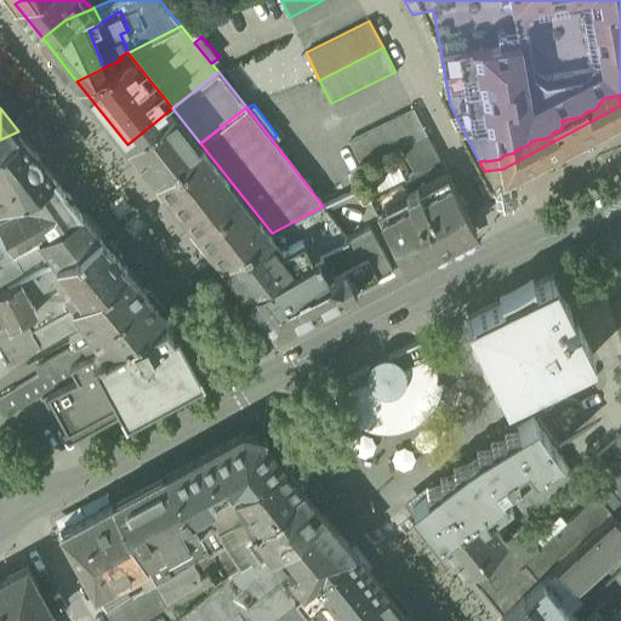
[(127,144),(155,180),(200,143),(172,108),(127,144)]
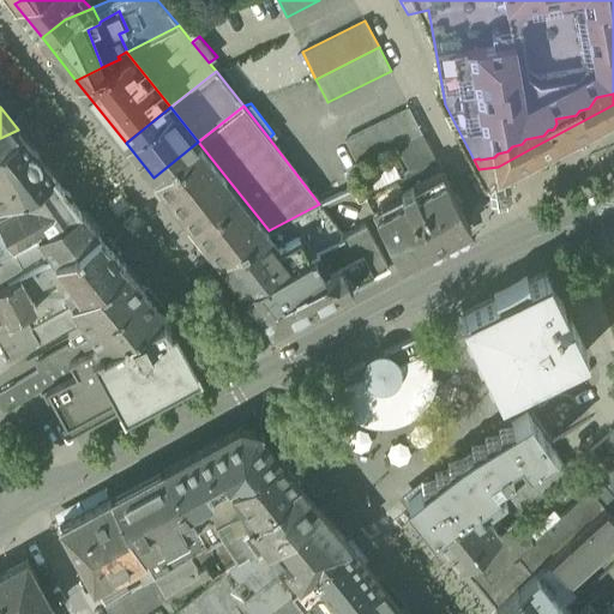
[(360,163),(398,145),(422,133),(410,109),(348,139),(360,163)]
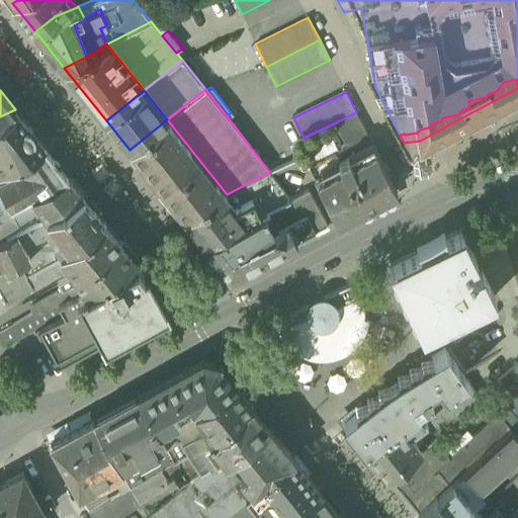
[(29,110),(55,146),(58,143),(33,107),(29,110)]
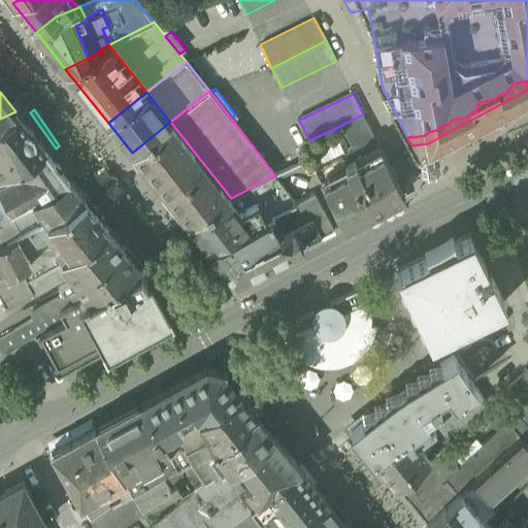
[(15,111),(0,119),(0,170),(44,147),(27,126),(15,111)]
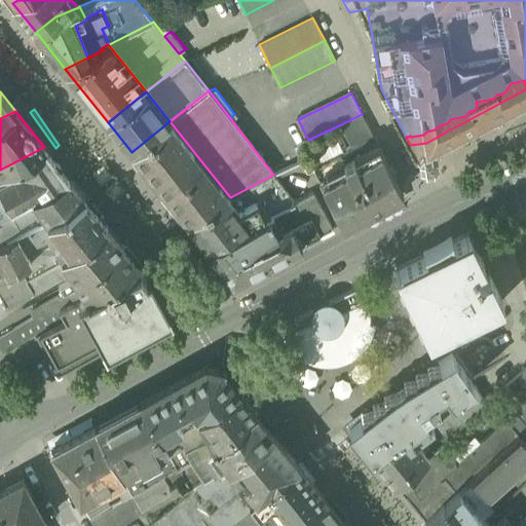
[(378,146),(362,114),(341,124),(352,148),(358,157),(378,146)]
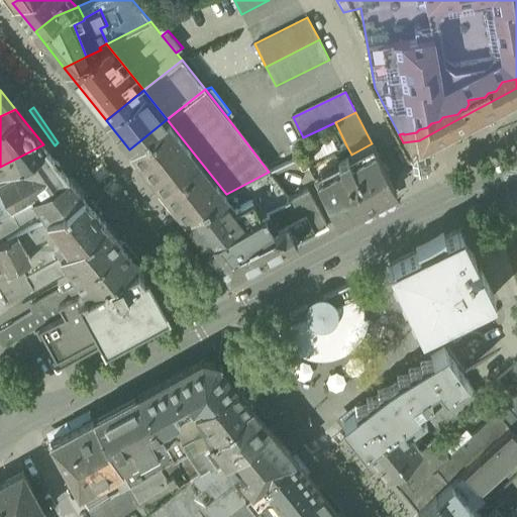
[(129,149),(183,217),(226,195),(226,194),(194,153),(167,119),(129,149)]
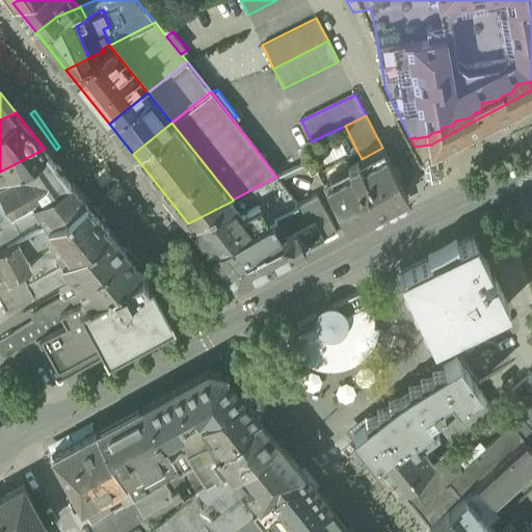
[(312,159),(318,170),(343,157),(348,155),(342,143),(312,159)]
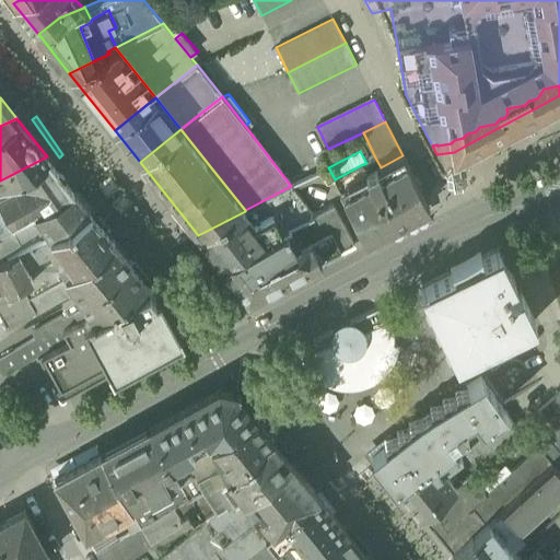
[(464,158),(456,153),(448,154),(443,162),(444,170),(452,175),(459,173),(465,166),(464,158)]
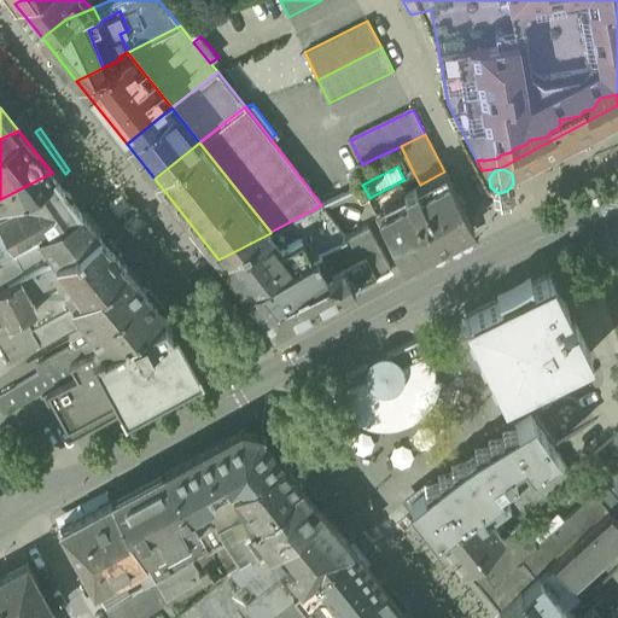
[(418,193),(448,178),(444,172),(420,185),(415,187),(418,193)]
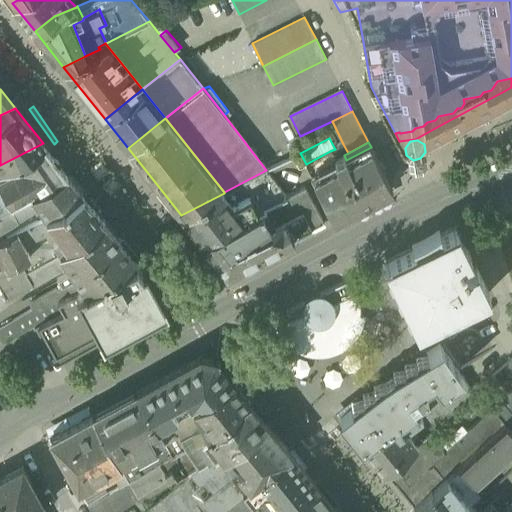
[(43,143),(0,165),(0,188),(11,207),(67,174),(43,143)]
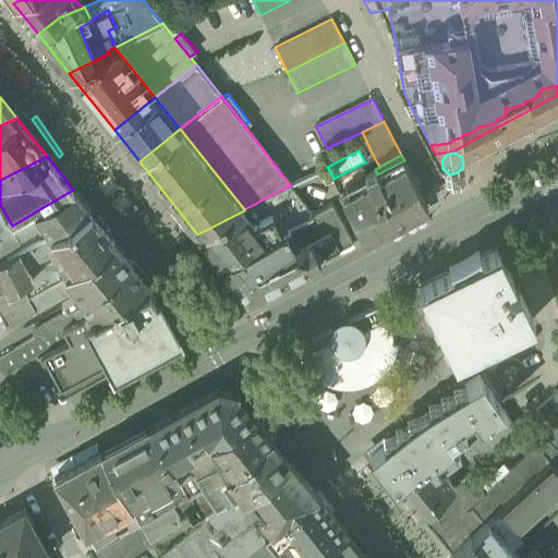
[(360,165),(365,174),(375,169),(379,167),(374,157),(365,162),(360,165)]
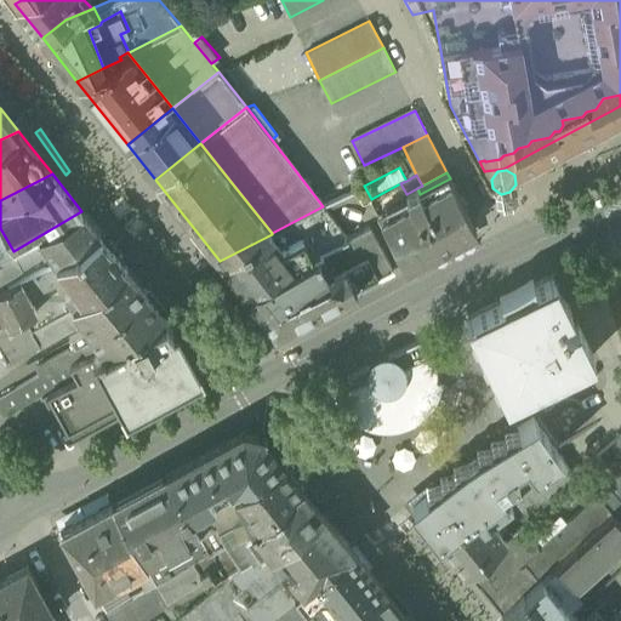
[(380,216),(405,262),(468,228),(472,220),(460,195),(450,178),(420,194),(417,188),(406,194),(405,194),(408,200),(380,216)]
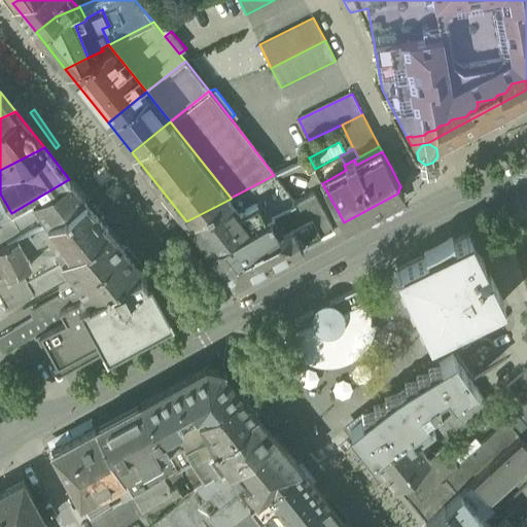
[(315,169),(322,183),(346,170),(344,165),(345,165),(340,155),(315,169)]
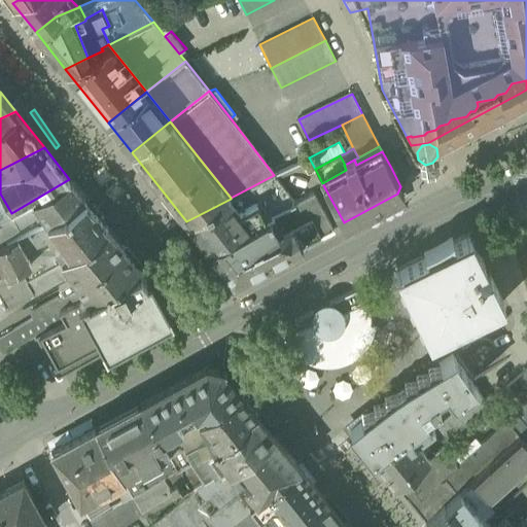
[(300,164),(282,170),(286,179),(303,172),(300,164)]
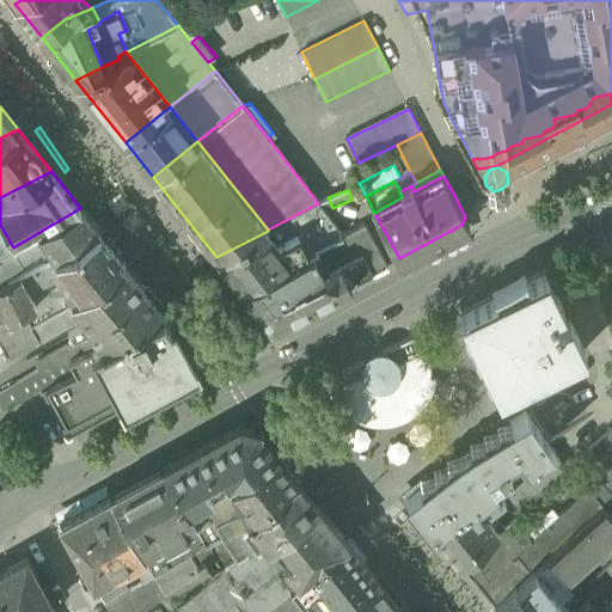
[(343,236),(318,203),(268,230),(268,231),(279,243),(299,232),(313,250),(316,248),(318,246),(319,248),(343,236)]
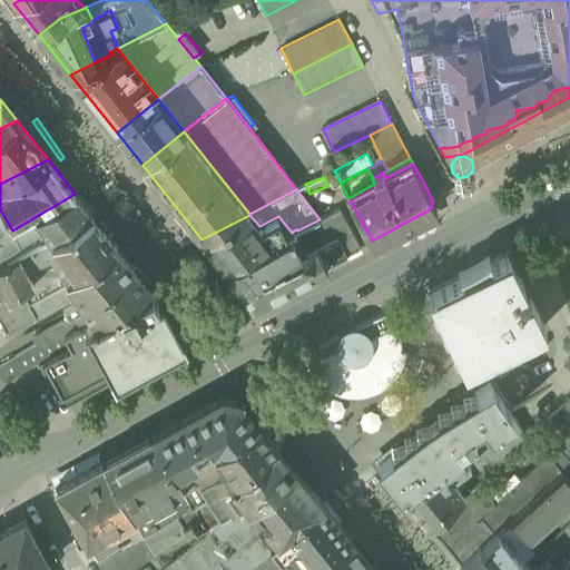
[(0,262),(18,253),(51,237),(91,214),(75,194),(12,231),(0,236),(0,262)]
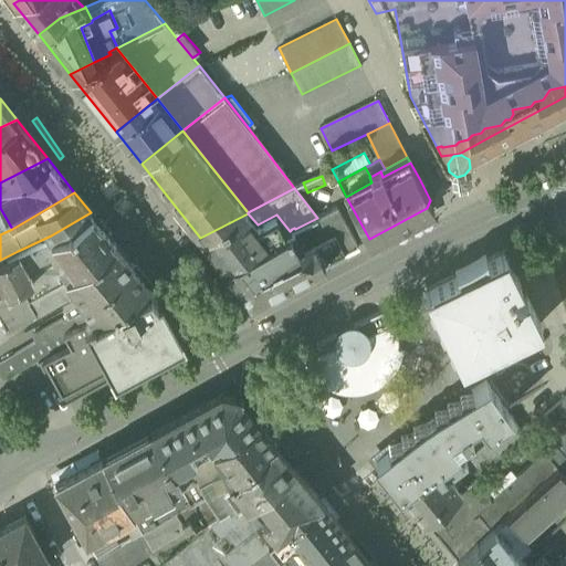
[(334,234),(348,227),(337,207),(317,218),(295,229),(294,228),(292,229),(303,250),(314,244),(334,234)]
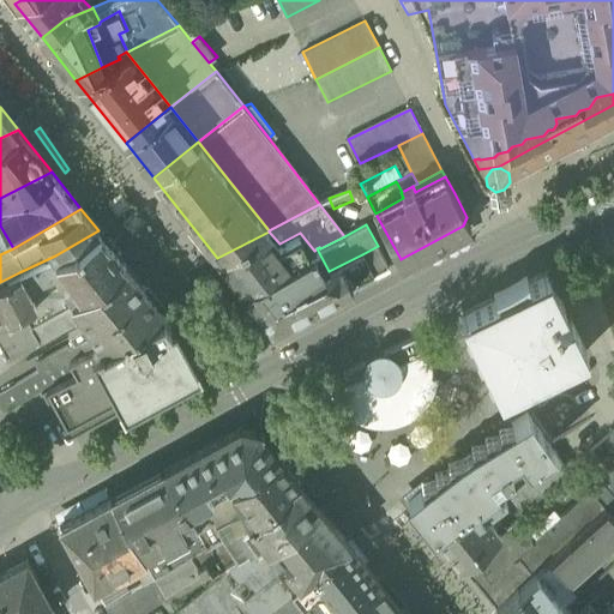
[(0,254),(13,248),(0,226),(0,254)]
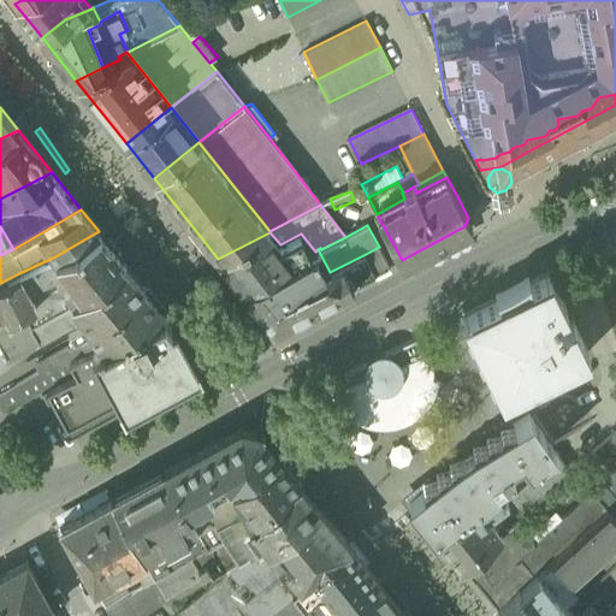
[(31,326),(73,302),(75,301),(73,298),(125,265),(99,231),(55,256),(19,273),(36,304),(24,311),(31,325),(31,326)]
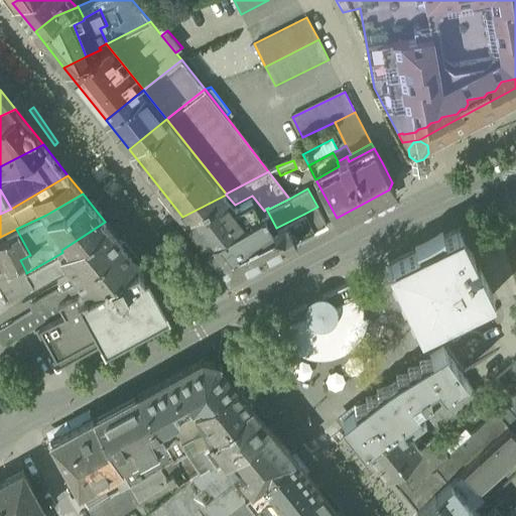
[(182,217),(204,243),(211,238),(229,228),(264,211),(252,196),(235,205),(226,195),(182,217)]
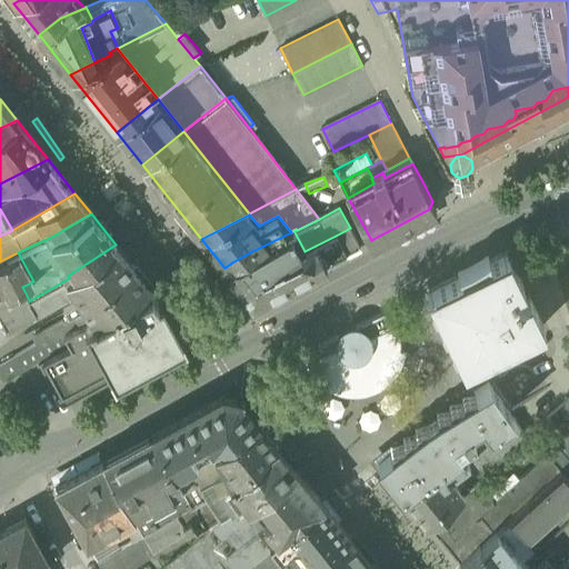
[(350,228),(336,236),(316,246),(326,265),(346,253),(360,246),(350,228)]
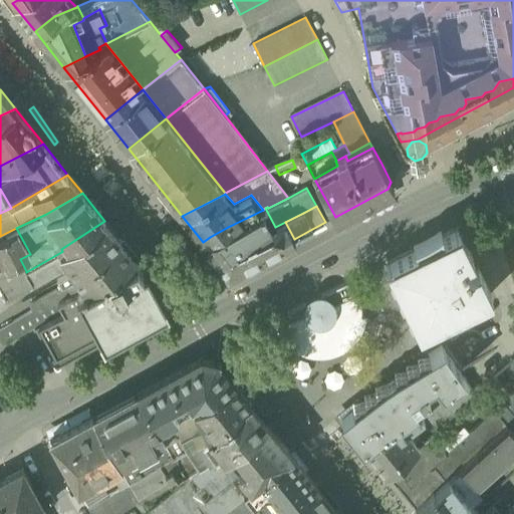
[(203,242),(214,255),(225,246),(228,251),(275,227),(265,208),(263,210),(228,227),(210,237),(203,242)]
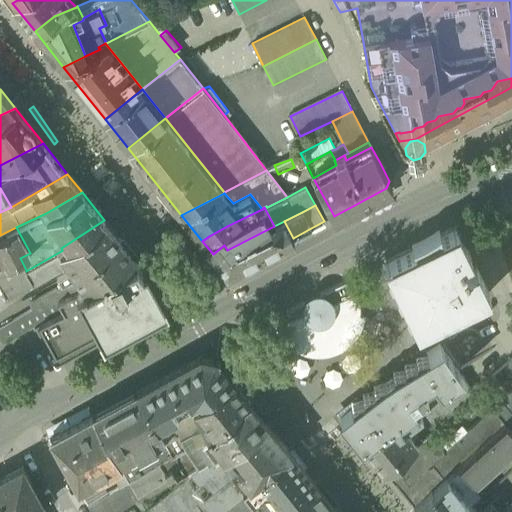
[(69,263),(73,270),(119,240),(104,220),(61,248),(62,250),(61,251),(69,263)]
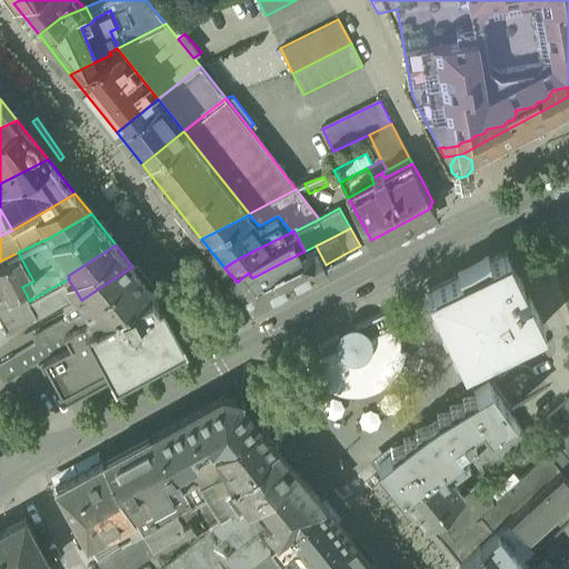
[(316,246),(305,251),(252,278),(240,287),(252,303),(326,265),(316,246)]
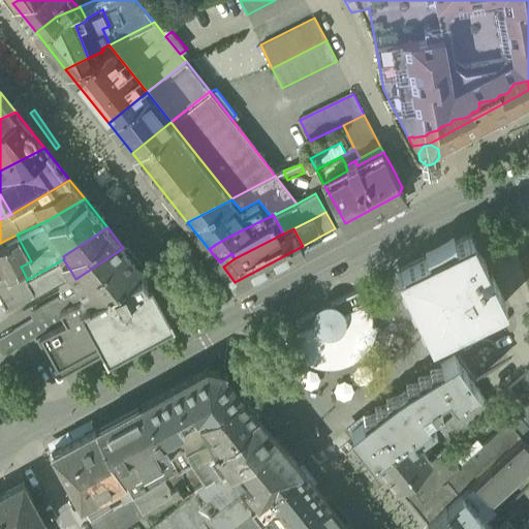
[(21,267),(31,261),(17,235),(0,243),(0,263),(1,267),(5,274),(21,267)]
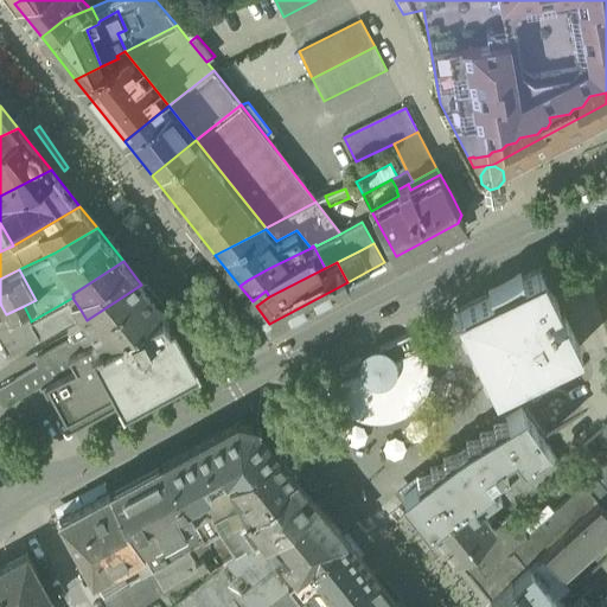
[(455,312),(494,390),(581,347),(542,269),(455,312)]
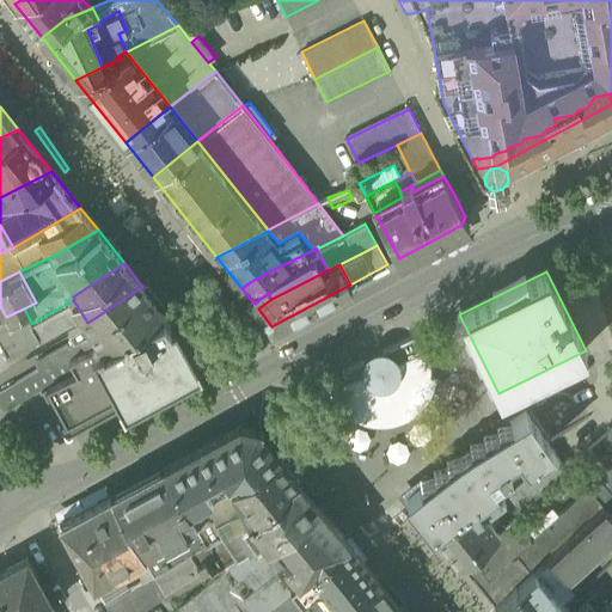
[(87,323),(89,324),(93,331),(99,341),(101,342),(160,310),(161,308),(147,291),(144,287),(142,287),(87,323)]
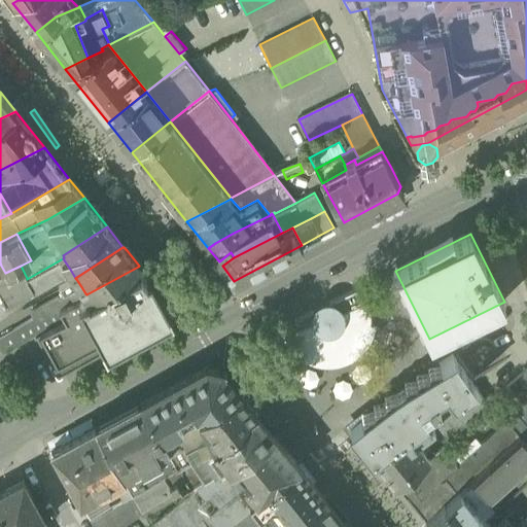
[(222,266),(234,257),(231,252),(219,261),(222,266)]
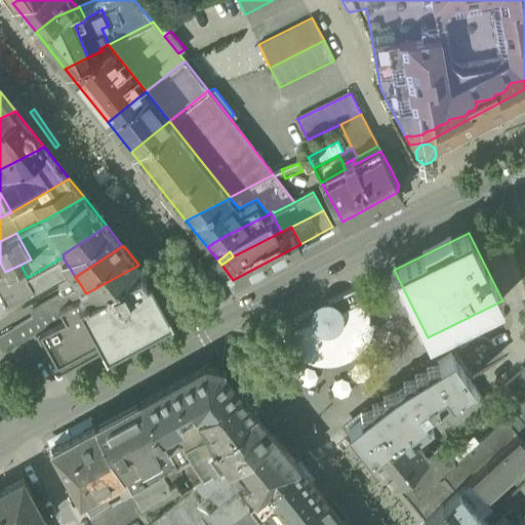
[(0,274),(0,293),(5,305),(33,290),(34,292),(67,275),(67,273),(67,272),(71,270),(63,257),(27,278),(27,277),(21,265),(5,272),(0,274)]
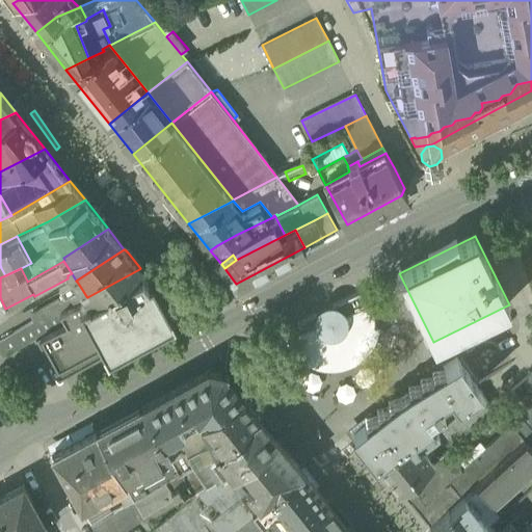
[(144,278),(139,269),(87,297),(86,296),(60,312),(65,322),(49,330),(41,335),(41,336),(57,367),(107,340),(109,343),(164,314),(149,286),(145,280),(145,278),(144,278)]
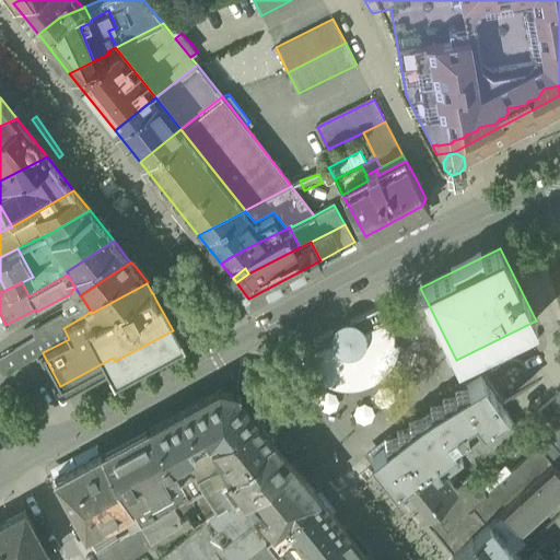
[(62,306),(67,313),(85,303),(81,296),(62,306)]
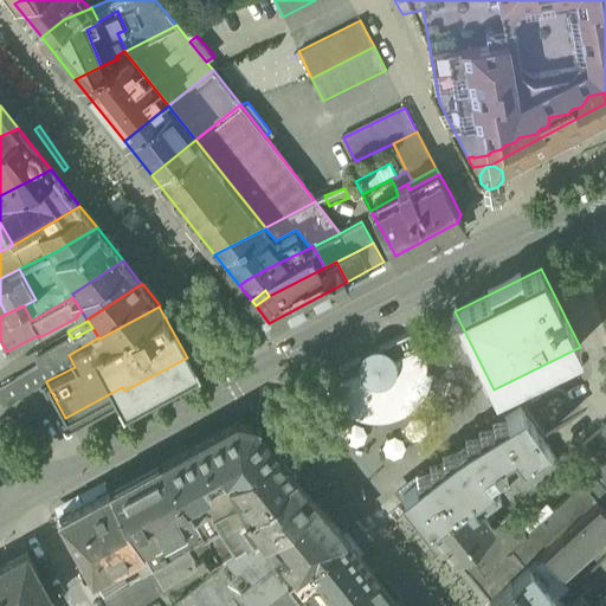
[(98,337),(92,328),(72,339),(44,355),(56,376),(75,367),(69,355),(98,337)]
